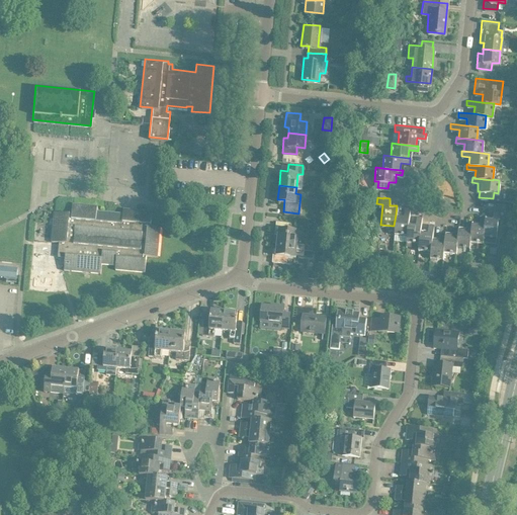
[(53,209),(51,239),(51,240),(59,240),(58,255),(64,255),(63,268),(99,271),(100,261),(114,263),(113,267),(144,270),(145,253),(157,254),(159,225),(149,224),(151,208),(122,206),(122,211),(95,208),(96,203),(71,201),(71,211),(53,209)]
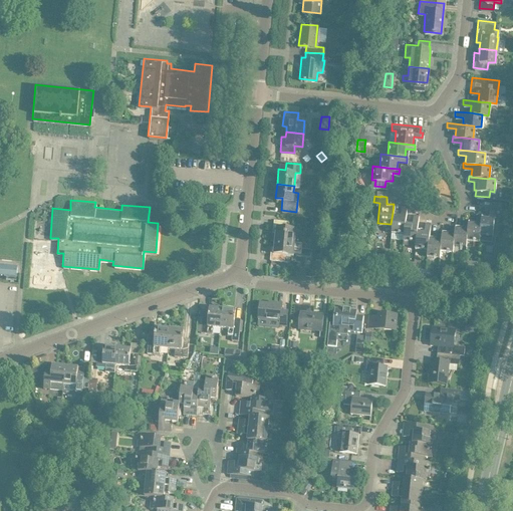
[(479,233),(478,238),(491,240),(493,219),(499,219),(501,201),(490,200),(488,216),(481,215),(479,233)]
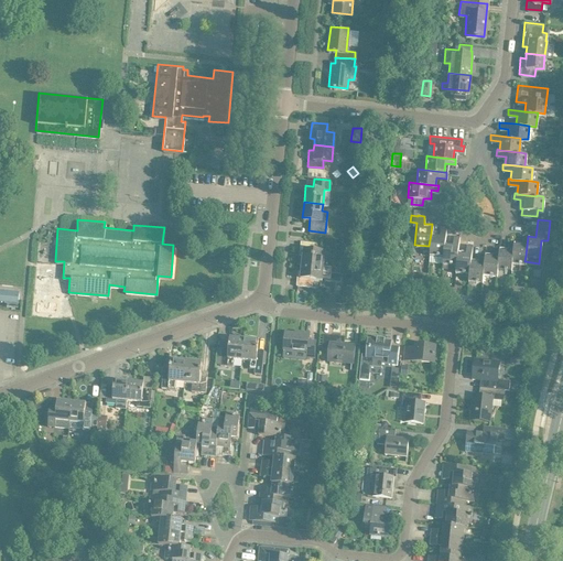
[(431,234),(429,246),(429,254),(442,255),(444,243),(445,225),(440,225),(439,234),(431,234)]
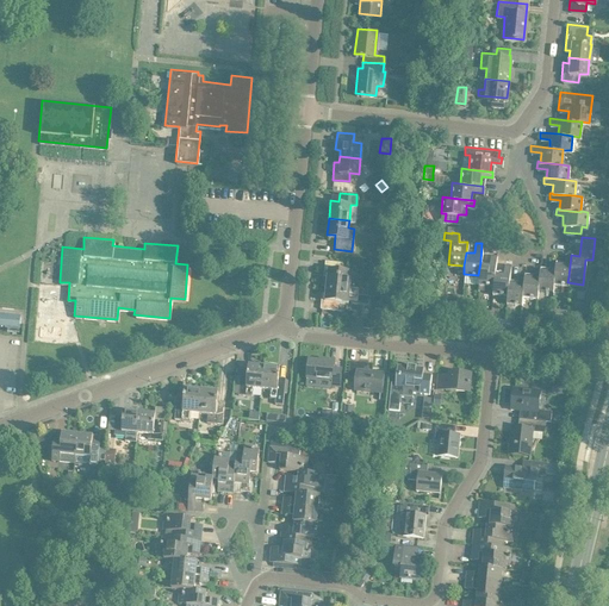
[(371,254),(380,255),(381,245),(372,245),(371,254)]
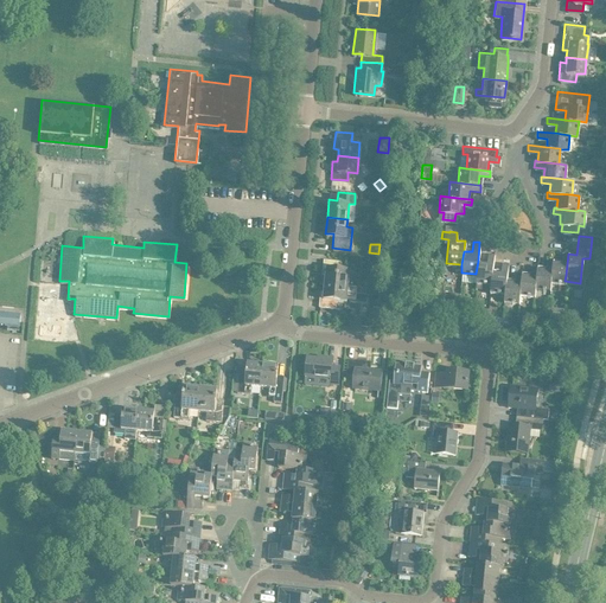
[(486,261),(478,261),(476,274),(474,287),(489,288),(490,283),(491,269),(491,270),(493,251),(486,251),(486,261)]
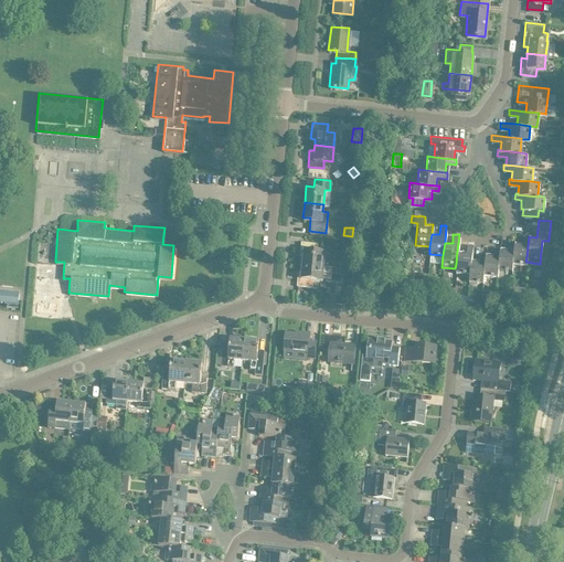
[(511,262),(512,262),(525,264),(525,262),(527,256),(529,236),(529,234),(523,234),(522,243),(514,243),(513,243),(511,262)]
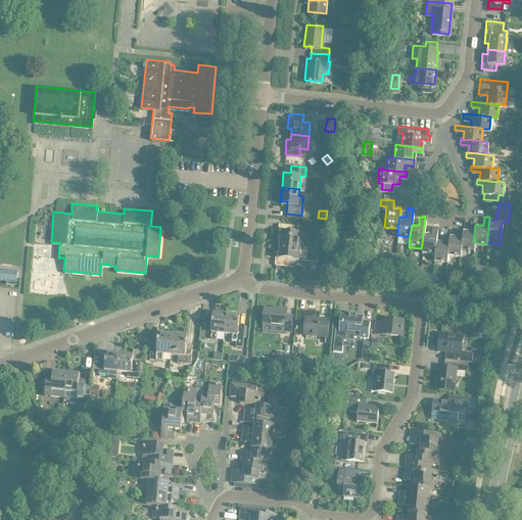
[(430,233),(423,233),(423,232),(422,244),(421,248),(421,250),(434,251),(435,240),(437,220),(432,220),(430,233)]
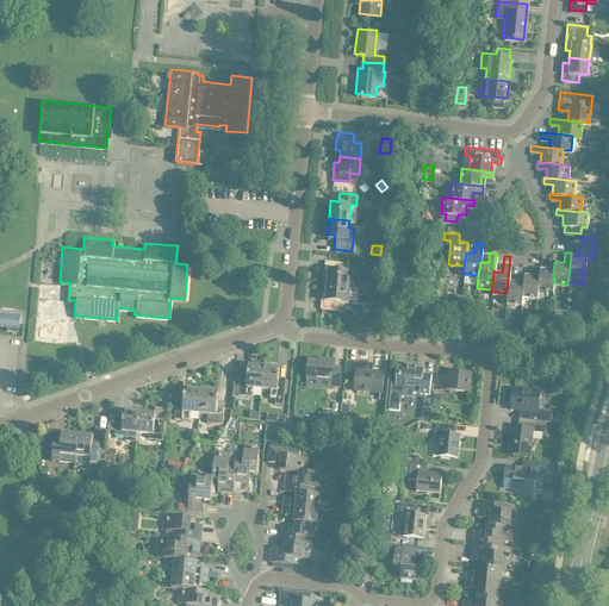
[(327,269),(325,282),(348,285),(350,269),(341,268),(341,261),(324,258),(323,269),(327,269)]
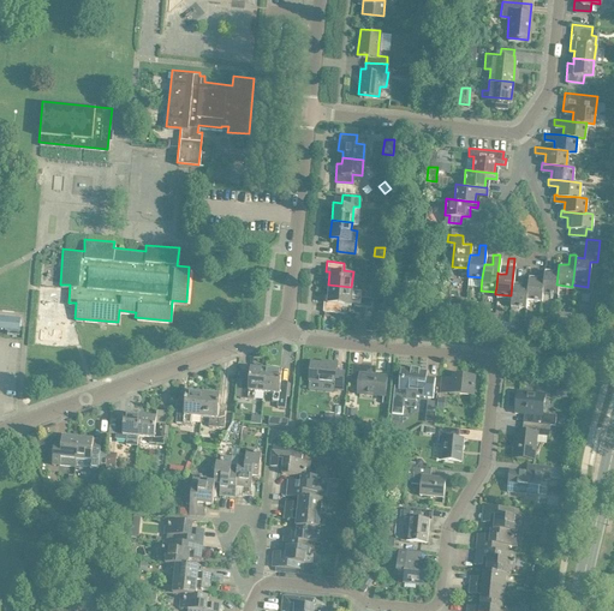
[(371,261),(370,270),(381,271),(381,262),(371,261)]
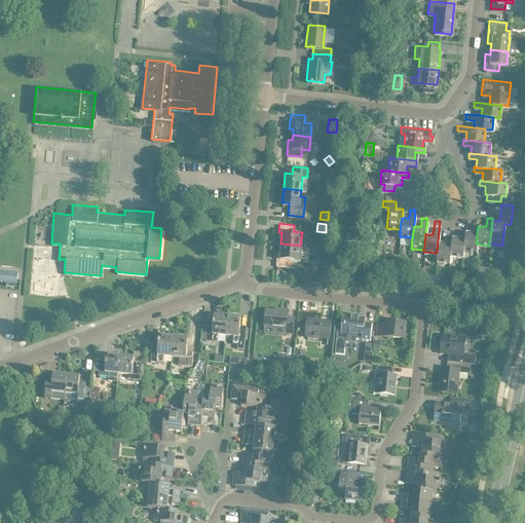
[(478,226),(479,226),(479,224),(473,223),(473,232),(465,231),(464,231),(462,250),(463,250),(476,251),(477,244),(476,244),(478,226)]
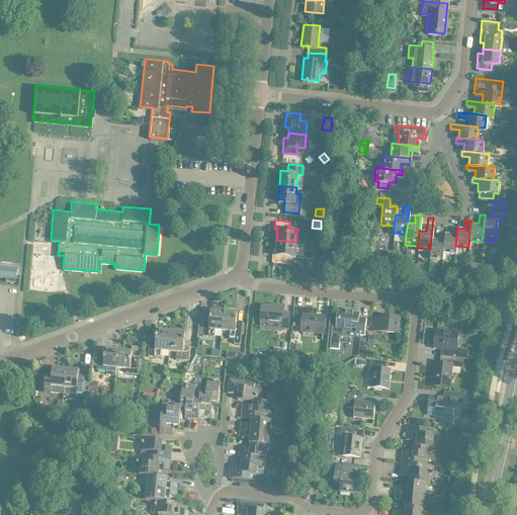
[(442,251),(443,251),(455,252),(456,246),(455,246),(457,228),(458,228),(458,226),(452,225),(451,234),(444,233),(442,251)]
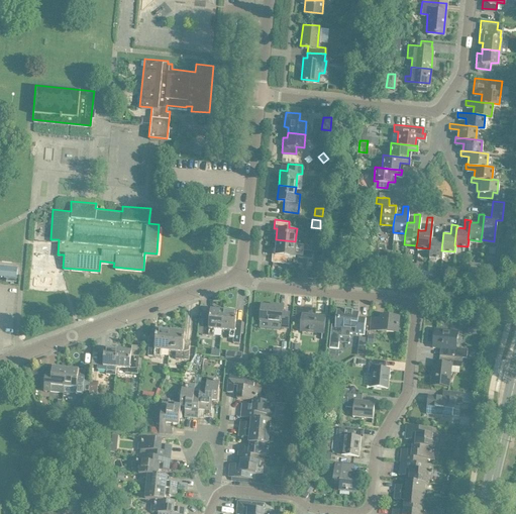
[(429,248),(428,255),(441,258),(442,250),(441,250),(443,232),(444,230),(438,229),(437,238),(430,237),(429,248)]
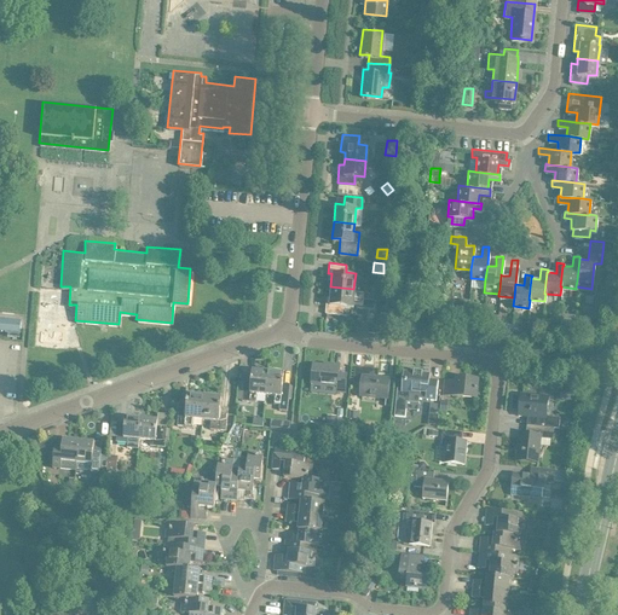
[(352,305),(352,301),(362,302),(363,290),(353,289),(330,286),(329,300),(325,300),(324,311),(341,312),(342,303),(352,305)]
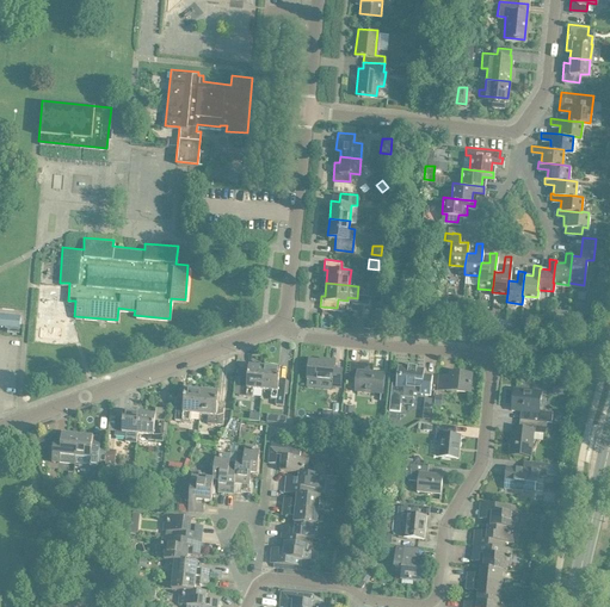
[(462,293),(453,292),(451,303),(461,304),(462,293)]
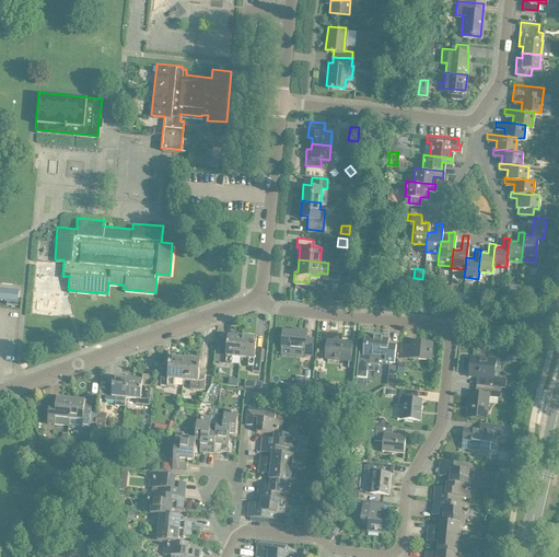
[(531,277),(531,286),(545,287),(545,278),(531,277)]
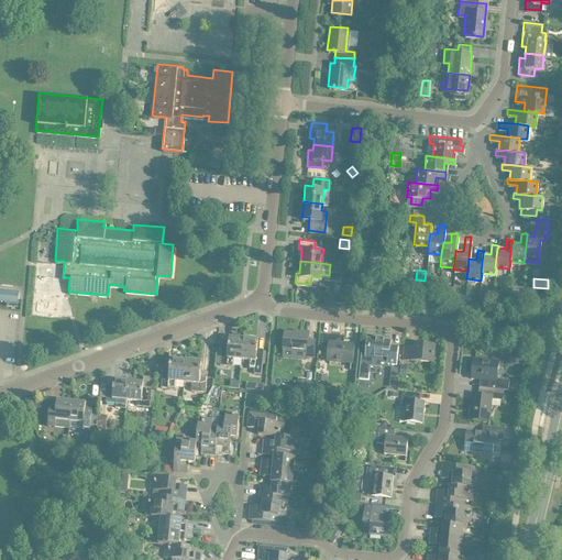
[(520,292),(521,284),(508,283),(506,297),(520,299),(520,292)]
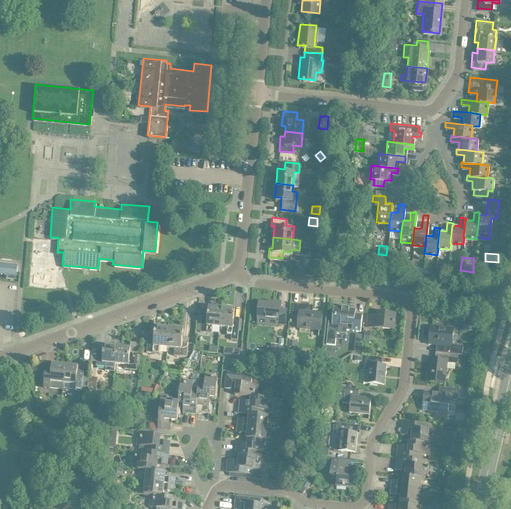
[(0,271),(5,272),(15,273),(16,263),(0,261),(0,271)]
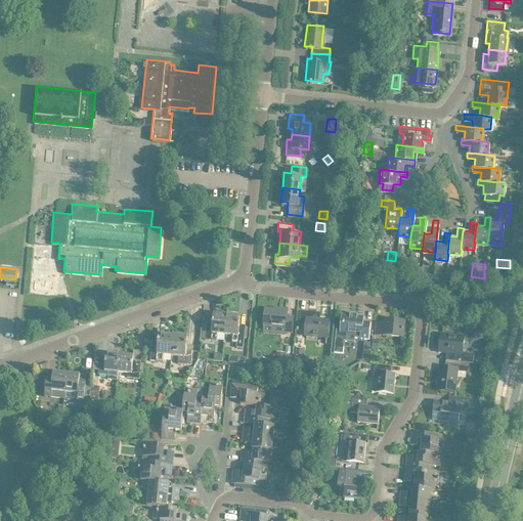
[(262,321),(261,330),(282,332),(284,329),(291,329),(292,314),(285,313),(286,306),(277,305),(276,307),(263,306),(262,321)]
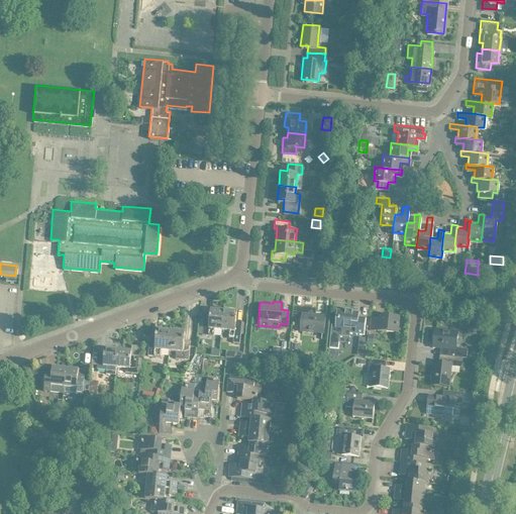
[(311,305),(295,304),(293,317),(302,318),(301,328),(321,330),(322,314),(310,312),(311,305)]
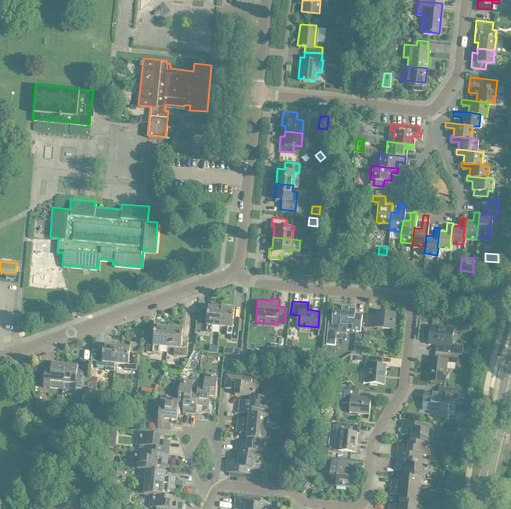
[(210,330),(210,323),(218,324),(220,305),(207,303),(206,312),(200,312),(199,329),(210,330)]
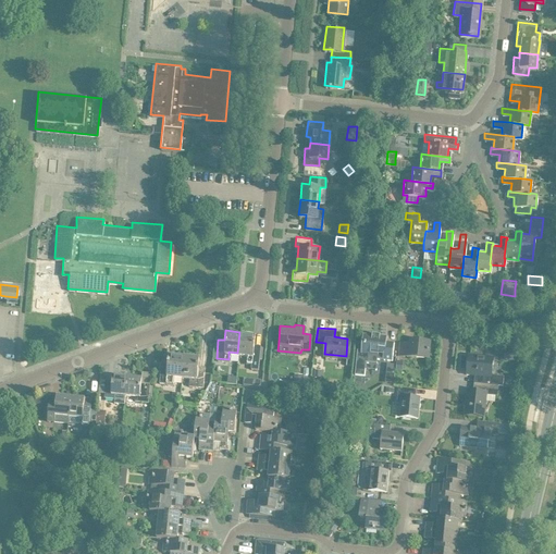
[(239,332),(237,353),(246,354),(245,361),(250,361),(249,366),(257,367),(259,343),(252,343),(254,333),(239,332)]
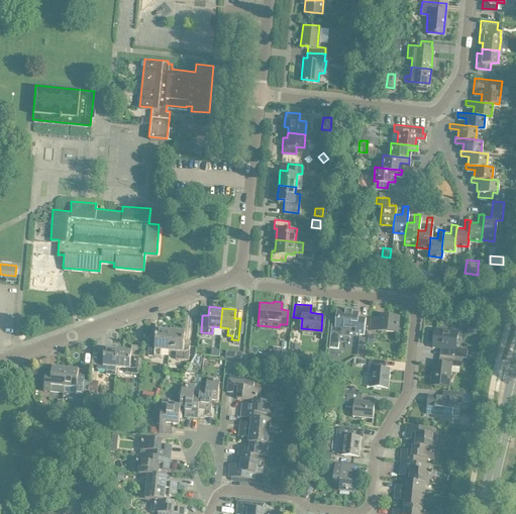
[(347,330),(363,331),(365,315),(356,314),(357,310),(337,308),(336,322),(330,321),(327,344),(336,345),(338,333),(347,334),(347,330)]
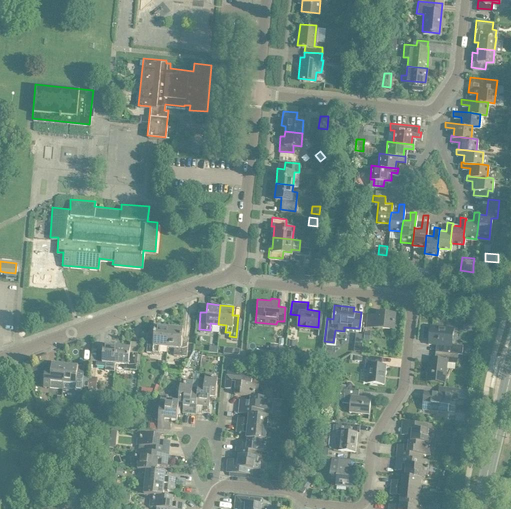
[(366,312),(365,324),(392,326),(393,311),(376,309),(376,313),(366,312)]
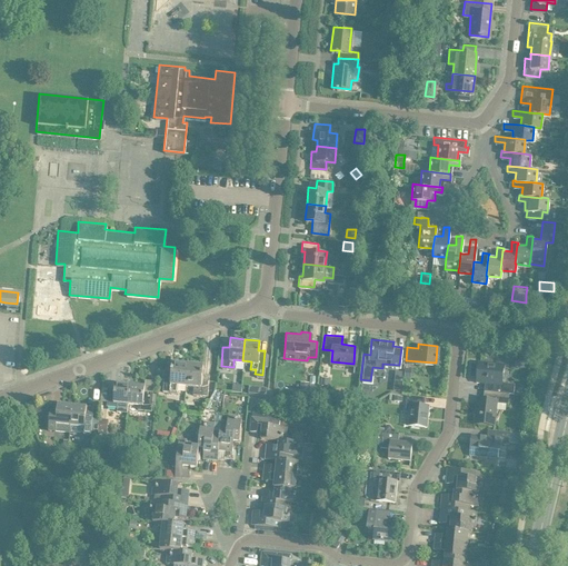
[(185,383),(187,361),(171,359),(170,369),(163,368),(161,388),(176,390),(176,383),(185,383)]
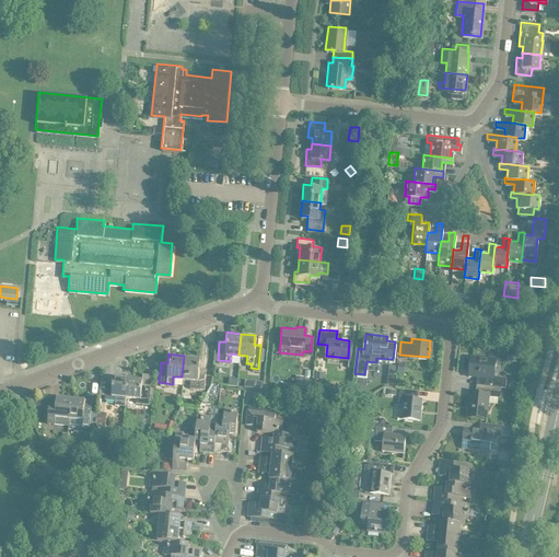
[(480,375),(480,383),(499,385),(500,375),(492,374),(493,357),(469,354),(467,373),(480,375)]
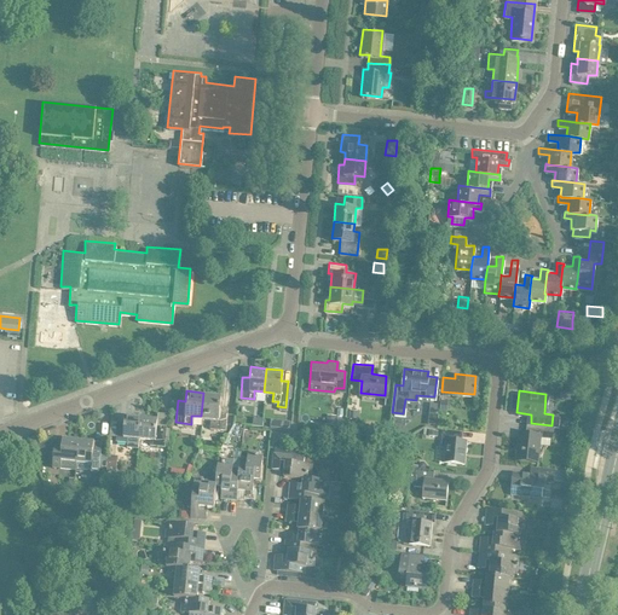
[(203,393),(201,416),(209,417),(208,425),(224,428),(226,405),(219,405),(220,394),(203,393)]
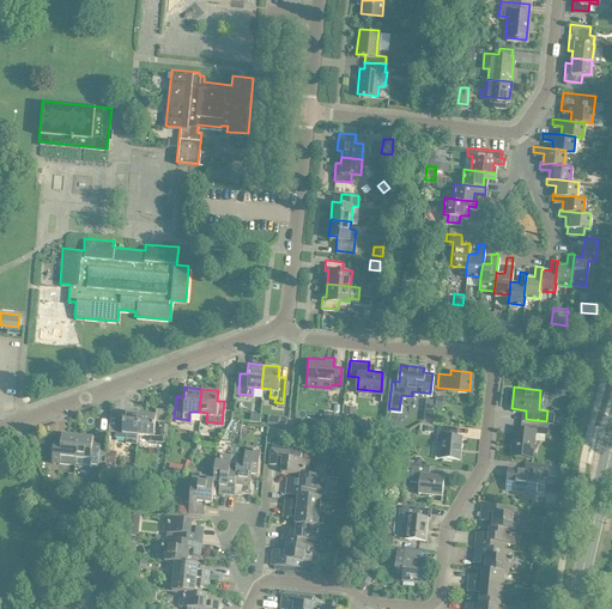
[(332,408),(322,408),(322,418),(331,418),(332,408)]
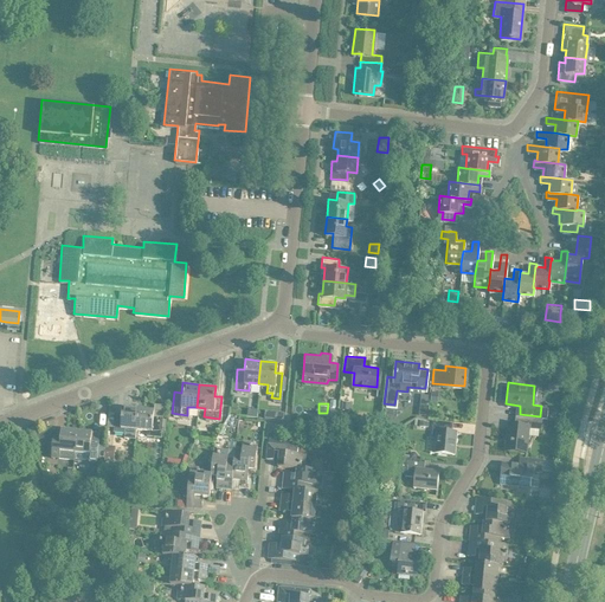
[(107,409),(105,424),(113,425),(111,429),(123,431),(123,426),(134,427),(136,407),(121,405),(121,410),(114,410),(107,409)]
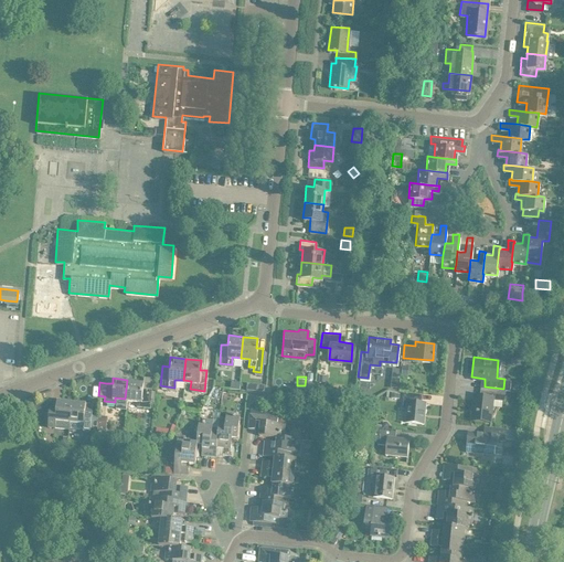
[(127,380),(125,399),(136,400),(135,404),(148,405),(150,388),(141,386),(141,381),(127,380)]
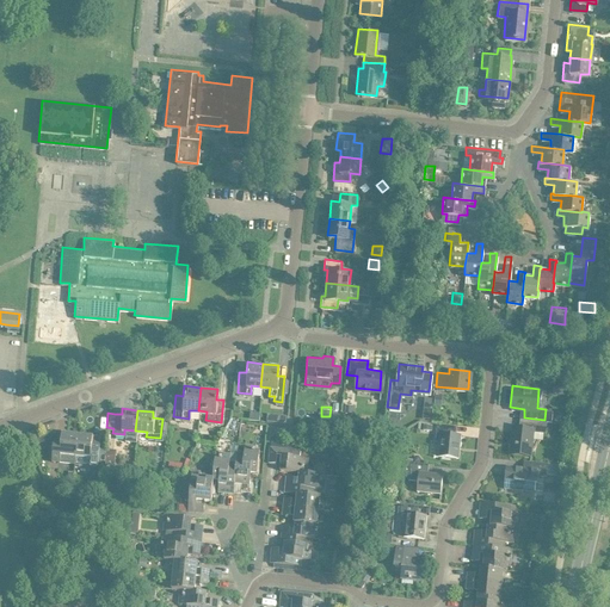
[(511,425),(507,452),(529,453),(531,429),(543,431),(544,420),(524,417),(523,426),(511,425)]
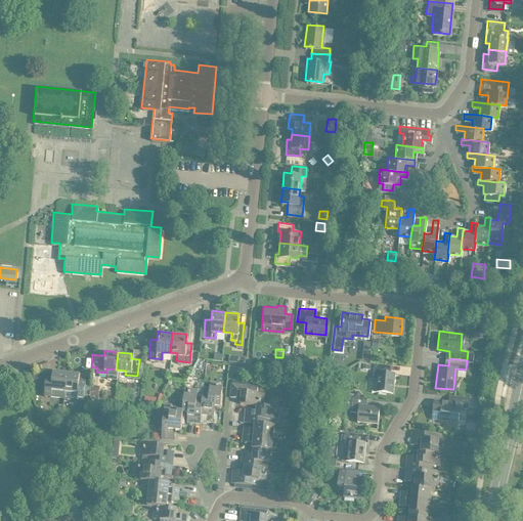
[(376,377),(375,389),(392,391),(393,372),(389,371),(390,363),(373,361),(372,377),(376,377)]
